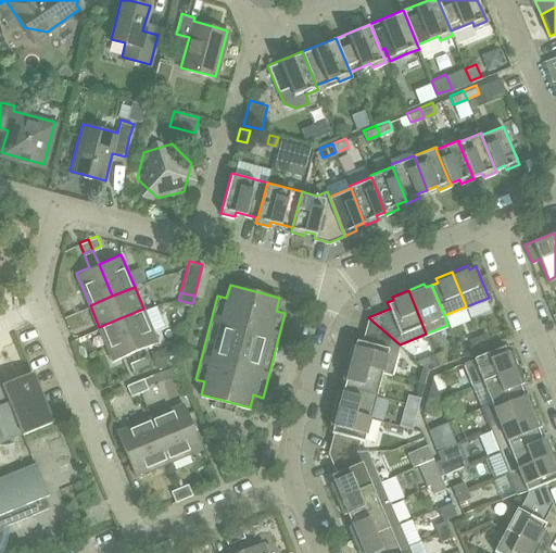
[(158,340),(143,309),(122,317),(135,350),(158,340)]
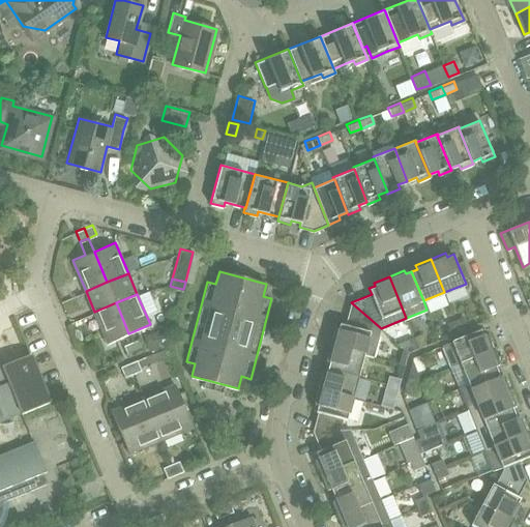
[(107,342),(128,333),(116,302),(94,312),(107,342)]
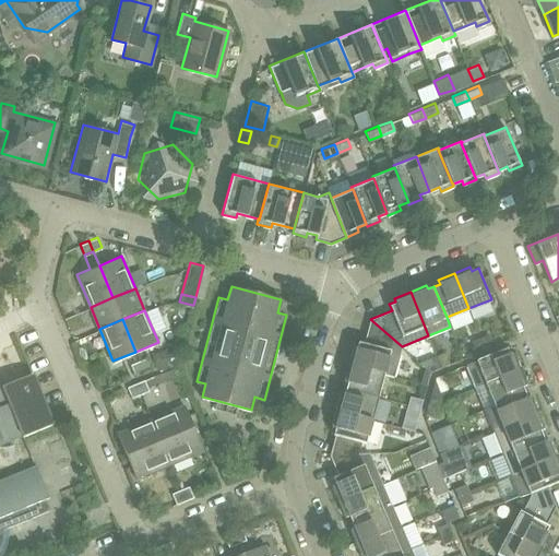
[(353,346),(348,363),(384,373),(393,375),(402,346),(370,319),(364,343),(358,340),(356,347),(353,346)]
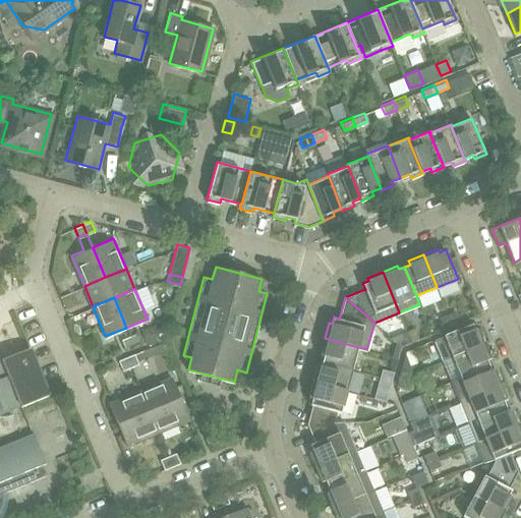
[(455,310),(447,313),(452,325),(459,322),(455,310)]
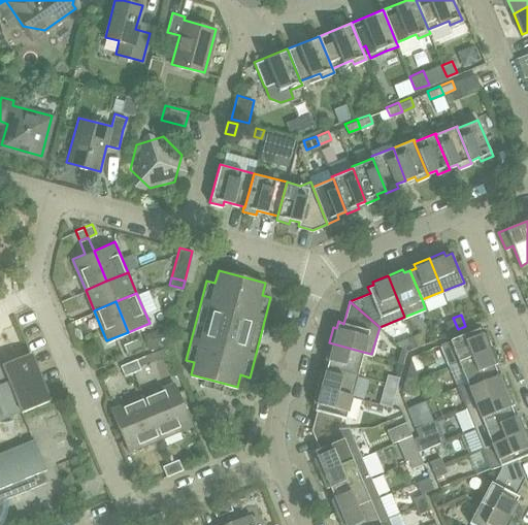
[(444,321),(449,332),(458,329),(453,318),(444,321)]
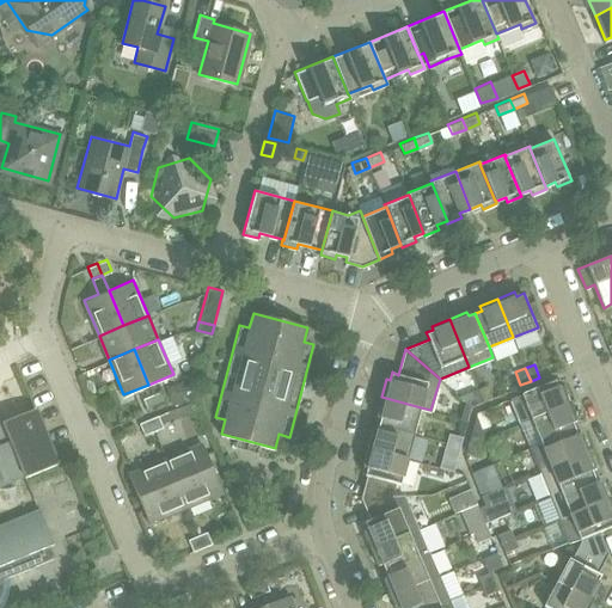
[(519,421),(531,417),(569,401),(562,385),(557,386),(555,379),(509,397),(519,421)]
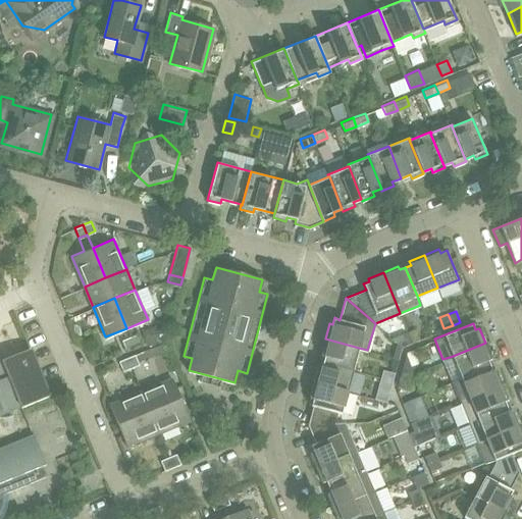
[(407,330),(412,341),(419,339),(415,327),(407,330)]
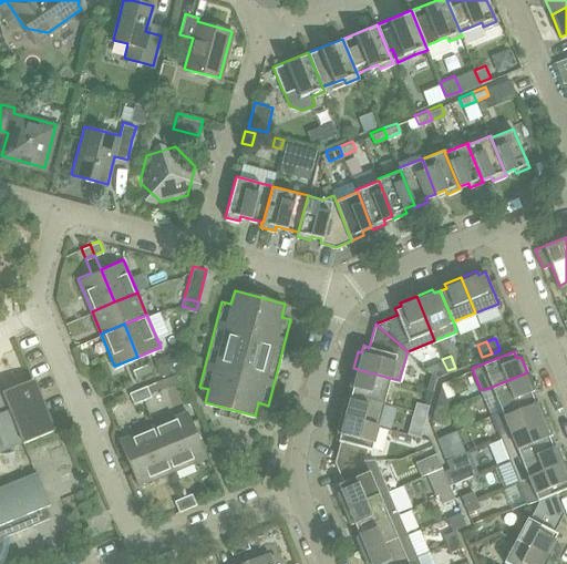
[(442,359),(424,367),(430,371),(431,371),(435,376),(447,371),(447,370),(442,359)]
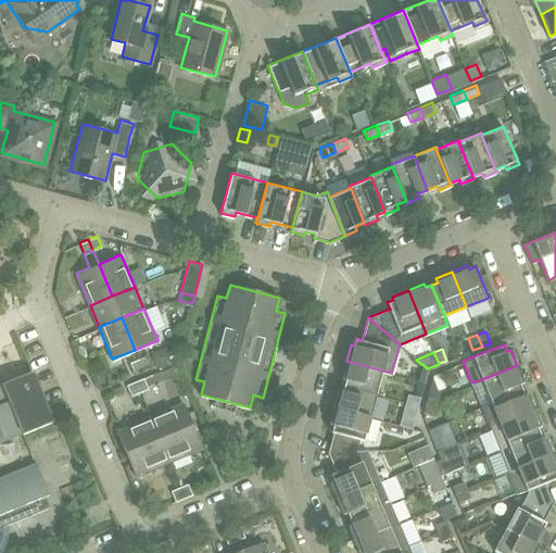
[(147,354),(138,357),(142,368),(151,365),(147,354)]
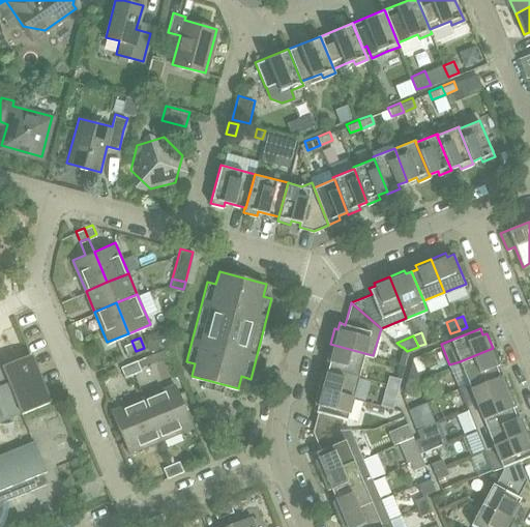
[(123,344),(127,354),(136,351),(131,341),(123,344)]
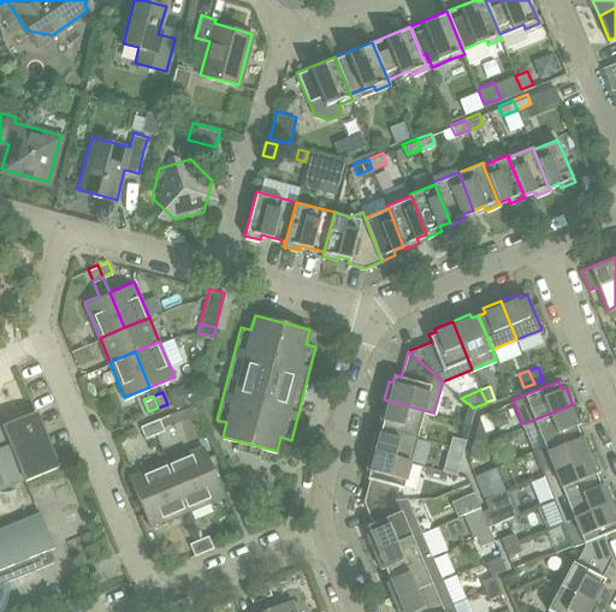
[(383,420),(381,426),(416,435),(424,410),(384,399),(379,417),(383,420)]
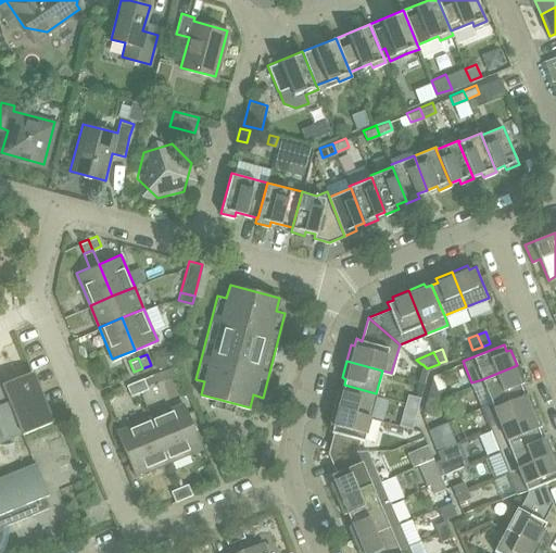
[(422,364),(418,380),(425,382),(427,368),(422,364)]
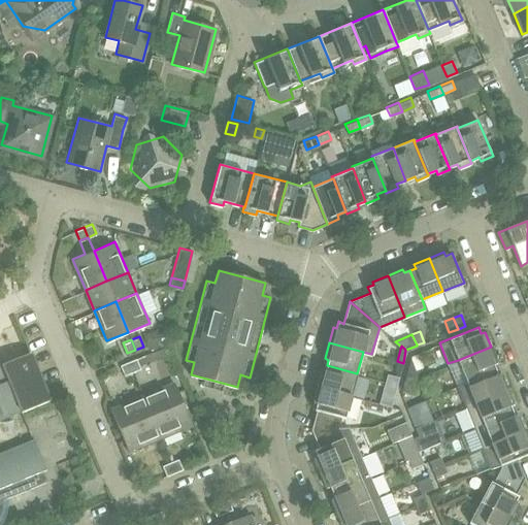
[(457,384),(457,385),(495,369),(493,364),(497,362),(491,347),(458,360),(466,381),(457,384)]
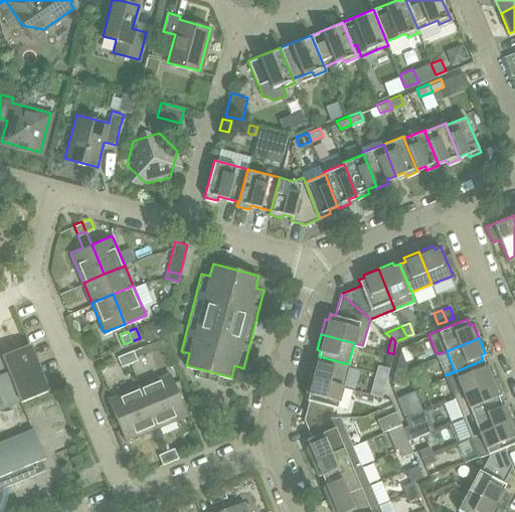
[(0,502),(0,503),(1,500),(2,498),(2,496),(3,491),(3,489),(3,486),(46,468),(42,458),(45,457),(33,429),(0,442),(0,406),(19,398),(20,400),(48,389),(29,343),(0,355),(0,502)]
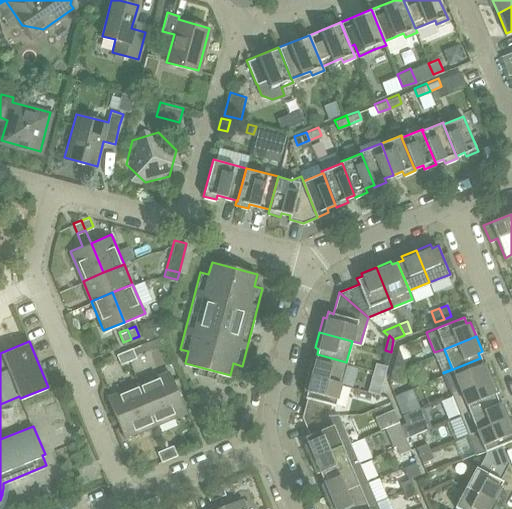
[(132,347),(124,350),(128,360),(135,356),(132,347)]
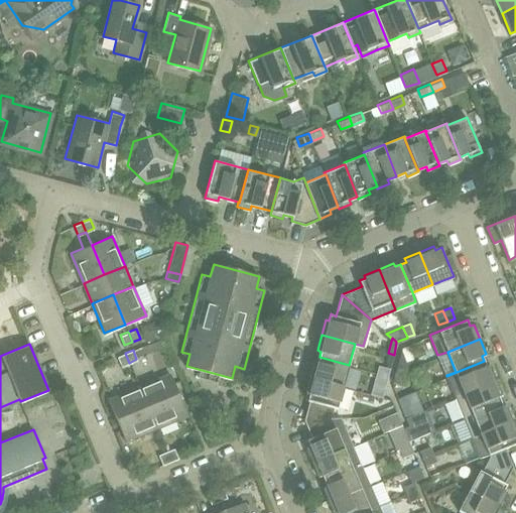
[(117,356),(121,366),(129,363),(125,353),(117,356)]
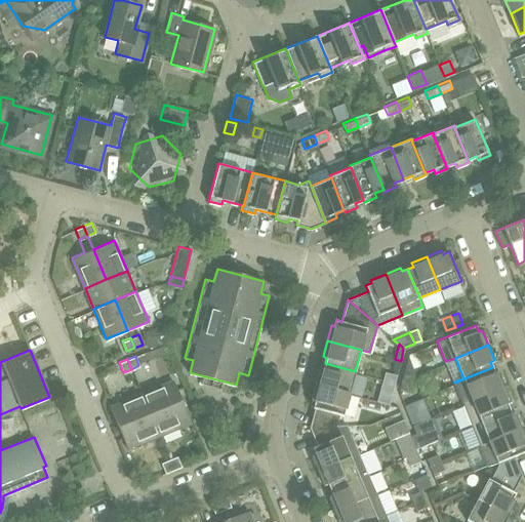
[(349,393),(355,372),(355,371),(325,363),(323,369),(320,367),(315,384),(349,393)]
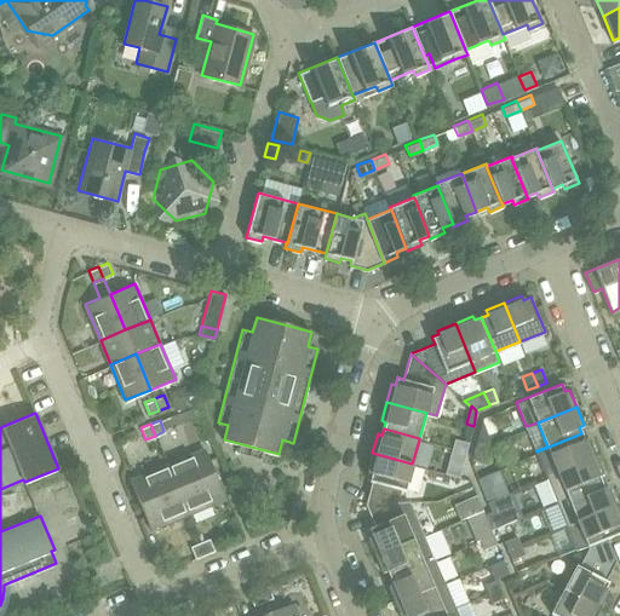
[(537,452),(546,476),(557,471),(596,456),(589,438),(584,439),(581,433),(537,452)]
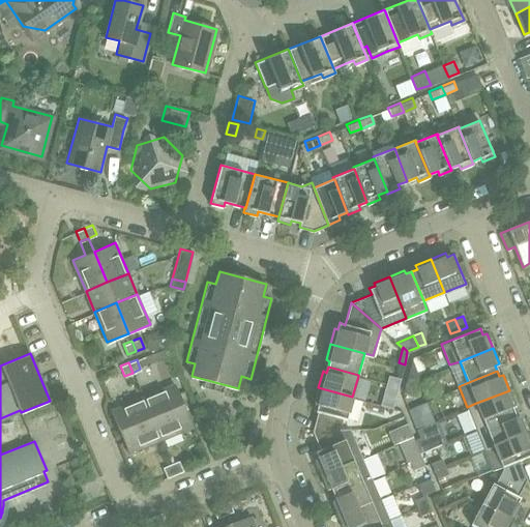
[(398,385),(400,377),(388,375),(386,382),(398,385)]
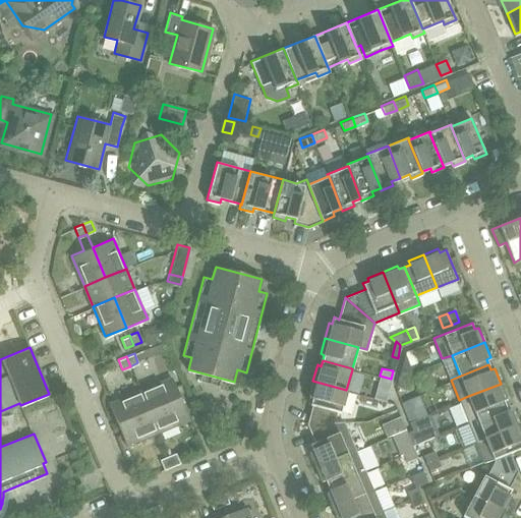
[(411,371),(401,368),(399,377),(410,380),(411,371)]
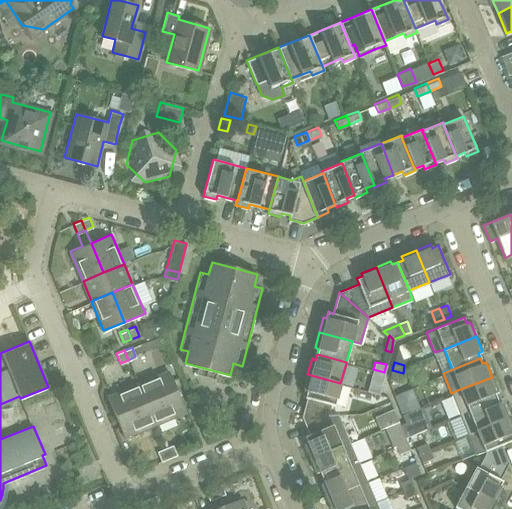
[(382,380),(384,372),(373,369),(371,377),(382,380)]
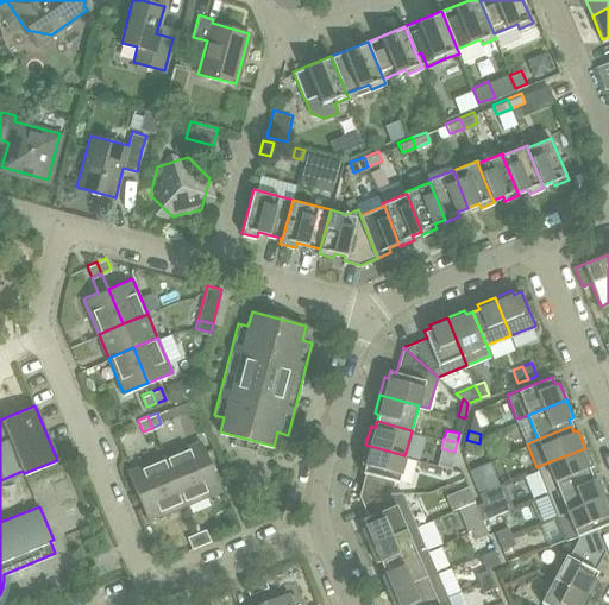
[(201,440),(164,455),(175,479),(211,464),(201,440)]
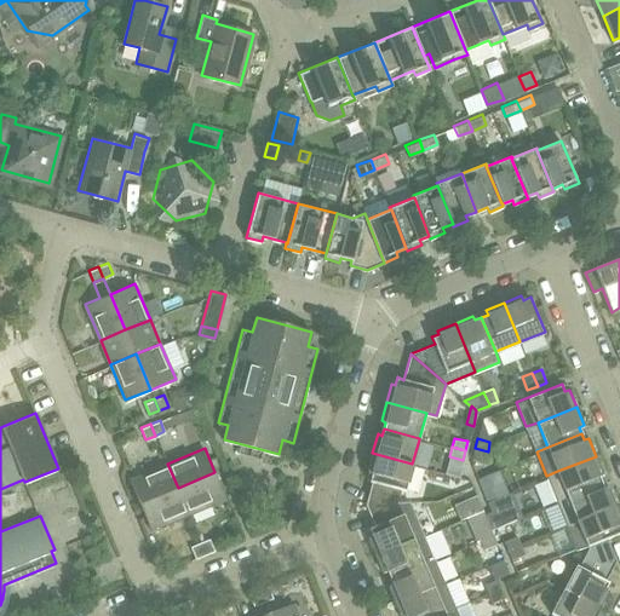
[(486,460),(488,452),(475,448),(472,458),(486,460)]
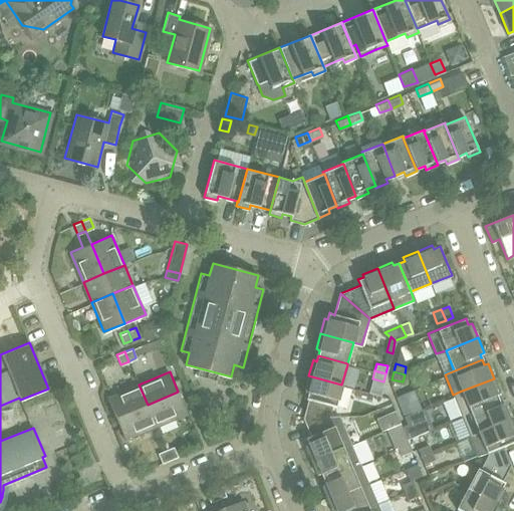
[(308,399),(303,418),(333,415),(329,415),(332,405),(336,407),(341,385),(308,375),(304,391),(308,393),(306,398),(308,399)]
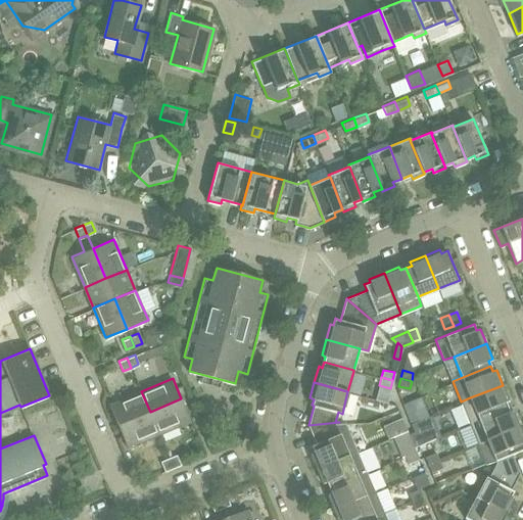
[(461,402),(469,422),(508,407),(505,402),(509,399),(503,385),(470,397),(461,402)]
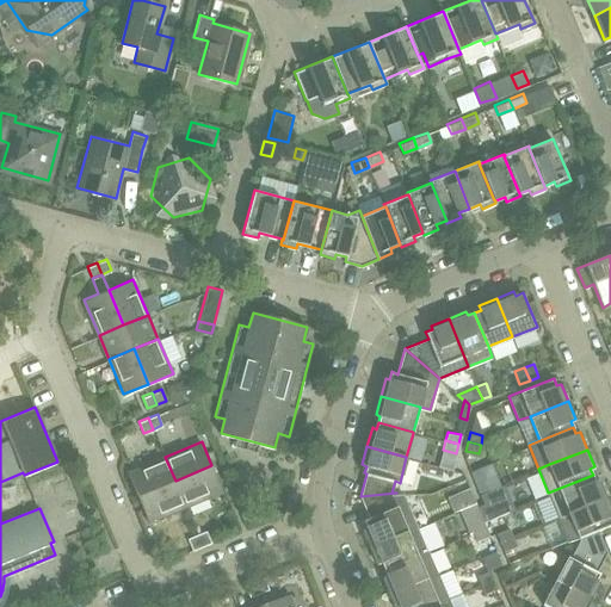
[(128,471),(139,496),(176,481),(165,457),(128,471)]
